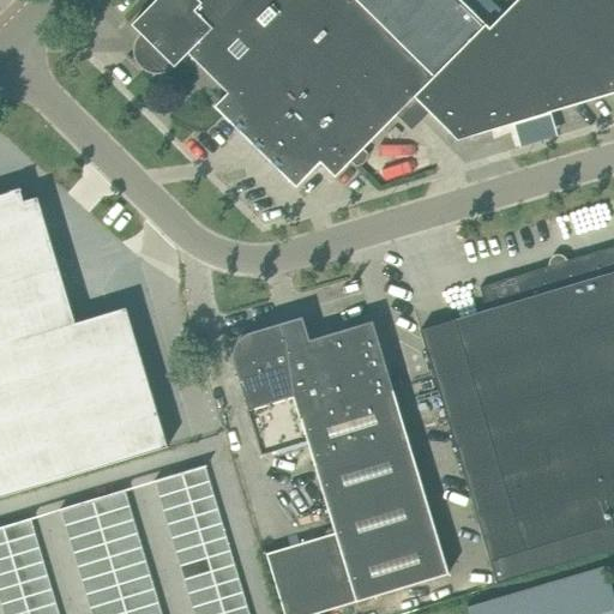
[(190,55),(188,55),(227,94),(214,107),(295,188),(320,163),(335,178),(414,97),(457,142),(613,92),(613,0),(517,0),(489,29),(459,0),(156,0),(131,25),(140,34),(139,35),(138,36),(137,37),(137,38),(136,38),(136,40),(134,41),(134,42),(134,43),(133,46),(133,47),(133,48),(133,49),(133,50),(133,52),(133,53),(133,55),(133,56),(134,58),(134,59),(134,60),(136,61),(136,62),(137,64),(138,65),(138,66),(139,67),(140,68),(143,70),(144,71),(146,72),(149,73),(151,74),(155,74),(157,74),(160,74),(163,74),(166,73),(169,71),(172,70),(174,67),(188,54),(190,55)]
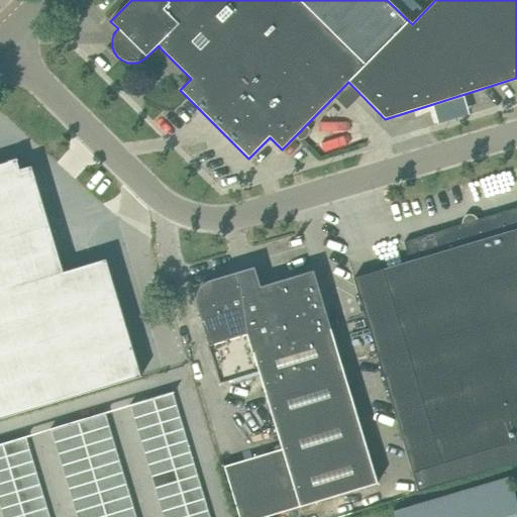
[(0,419),(141,377),(106,260),(64,272),(31,167),(20,170),(17,163),(18,163),(18,161),(17,159),(8,162),(8,163),(5,163),(0,164),(0,419)]
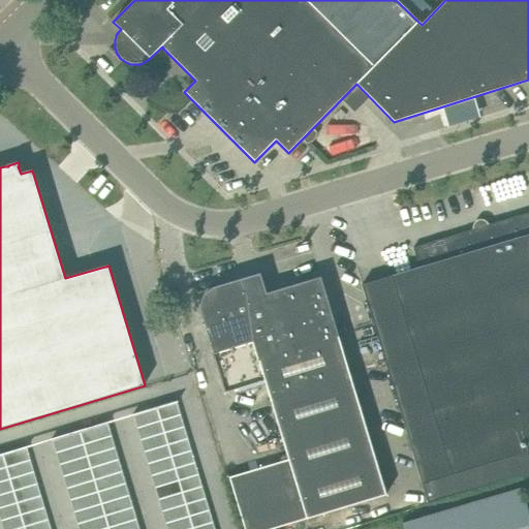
[(418,268),(362,285),(428,503),(528,472),(528,212),(413,248),(418,268)]
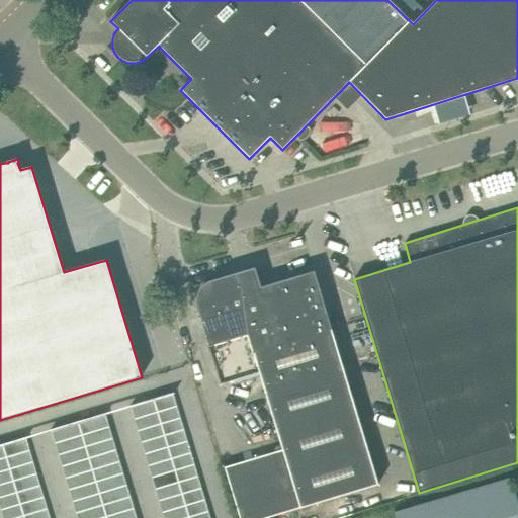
[(240,284),(236,273),(211,280),(209,281),(207,282),(205,283),(203,285),(201,286),(200,288),(199,290),(198,291),(197,294),(196,299),(196,305),(221,383),(259,372),(282,450),(225,467),(239,517),(266,517),(378,485),(320,291),(320,289),(319,289),(319,288),(319,287),(318,287),(318,286),(318,285),(317,285),(317,284),(316,283),(315,282),(314,281),(313,280),(312,280),(311,279),(310,278),(309,278),(308,277),(307,277),(306,277),(305,277),(300,276),(295,277),(275,283),(255,289),(252,280),(240,284)]
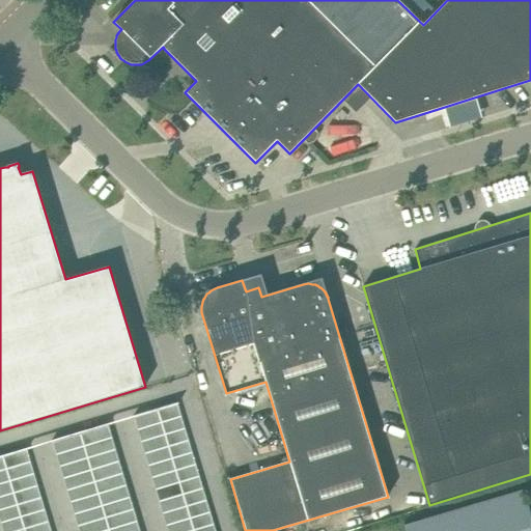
[(177,404),(158,411),(161,422),(182,416),(177,404)]
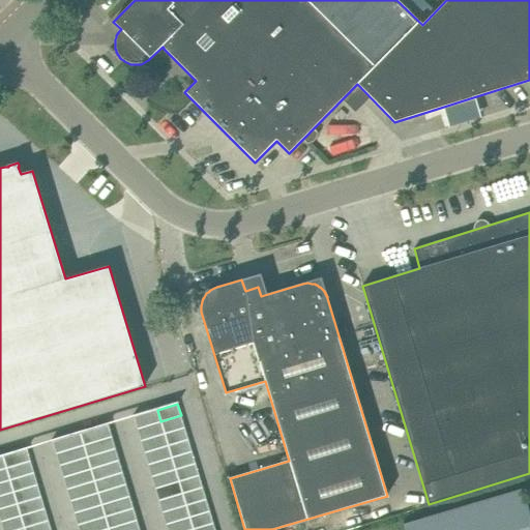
[(134,417),(137,429),(160,421),(157,410),(134,417)]
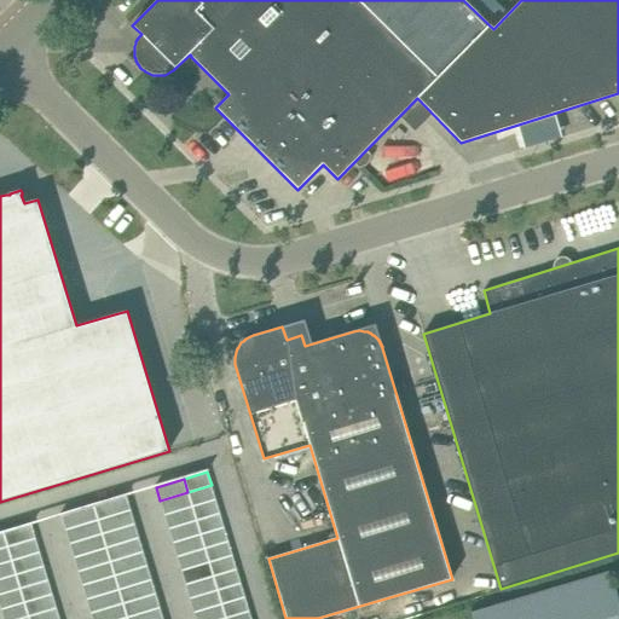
[(187,492),(192,507),(215,499),(212,485),(187,492)]
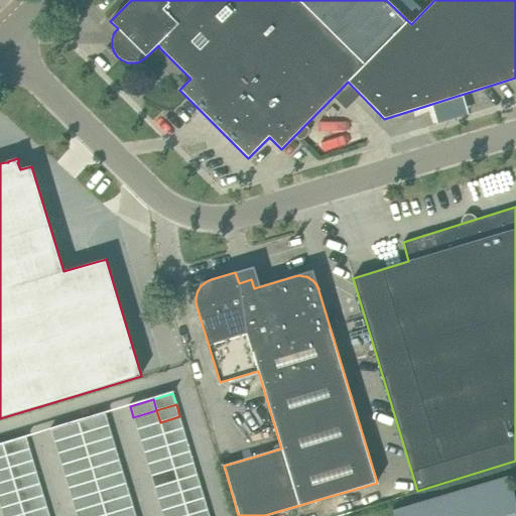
[(156,410),(133,417),(137,429),(160,422),(156,410)]
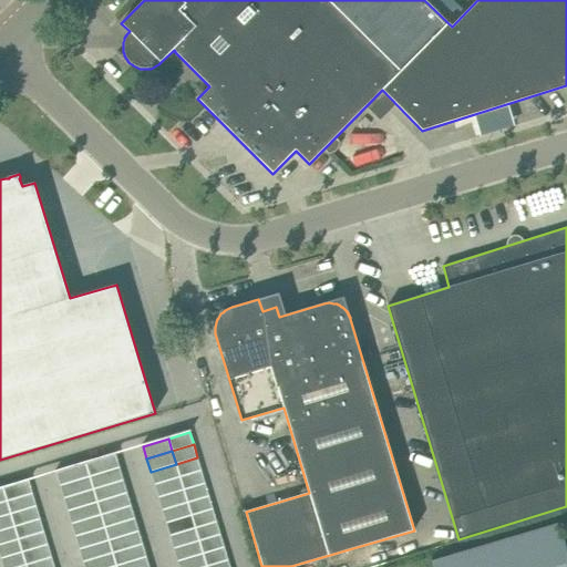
[(115,454),(85,463),(90,476),(120,467),(115,454)]
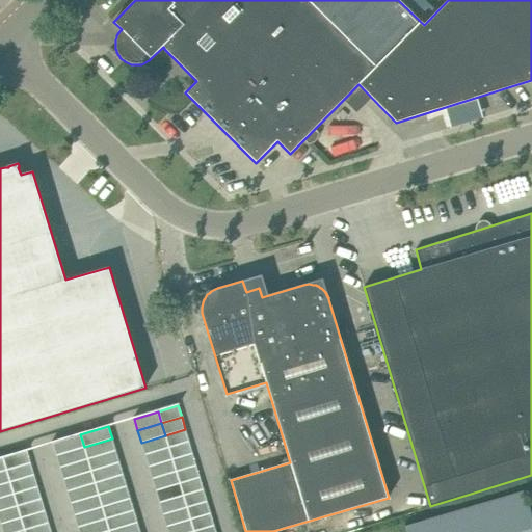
[(185,429),(165,435),(168,447),(189,441),(185,429)]
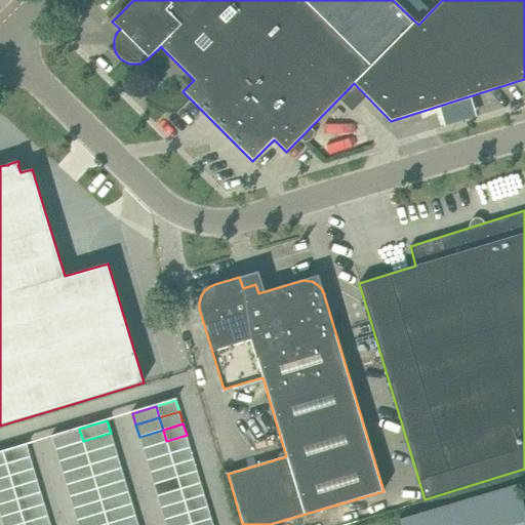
[(83,441),(79,429),(51,437),(55,449),(83,441)]
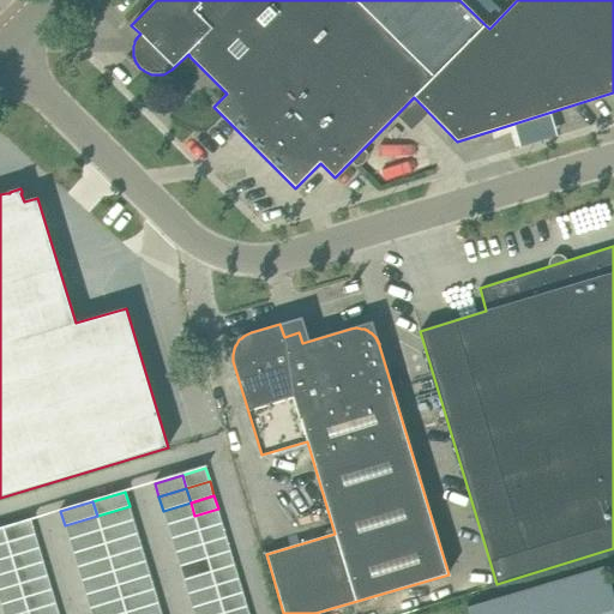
[(194,516),(191,503),(163,511),(167,524),(194,516)]
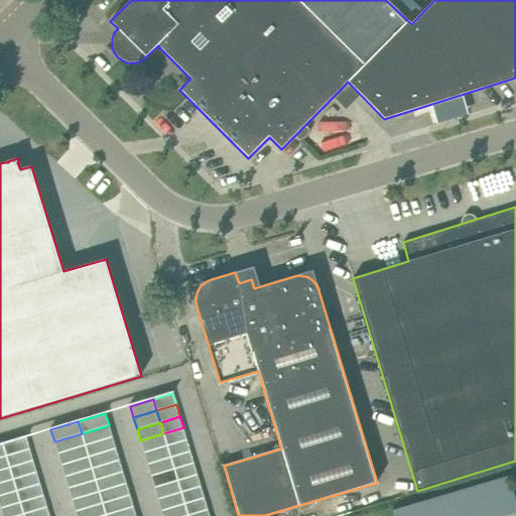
[(82,433),(85,444),(112,436),(109,425),(82,433)]
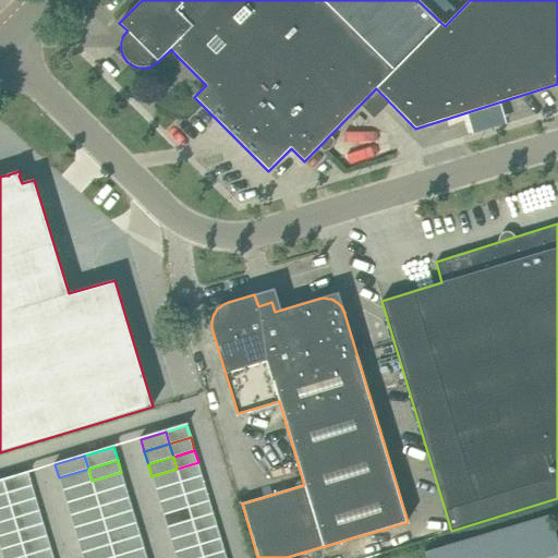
[(181,482),(202,475),(198,462),(177,469),(181,482)]
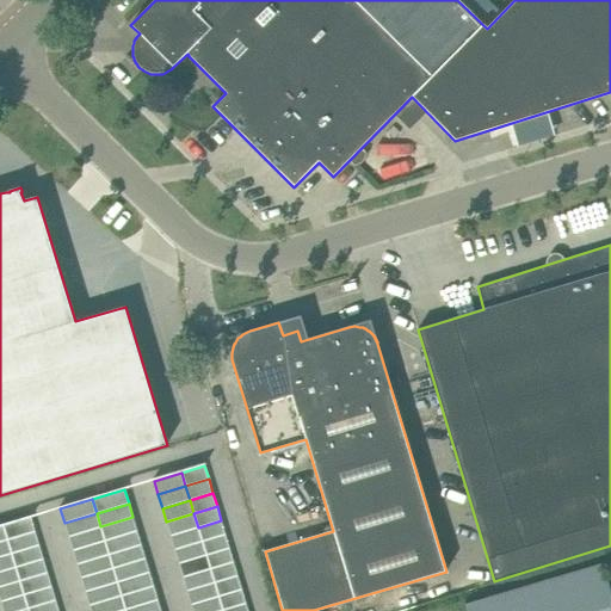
[(68,536),(100,526),(97,513),(65,523),(68,536)]
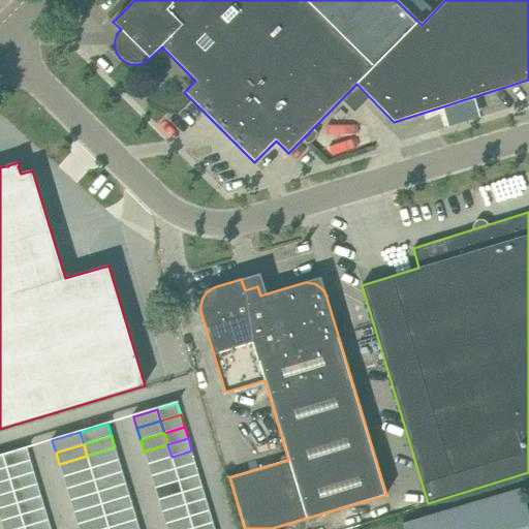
[(167,444),(144,452),(148,464),(172,457),(167,444)]
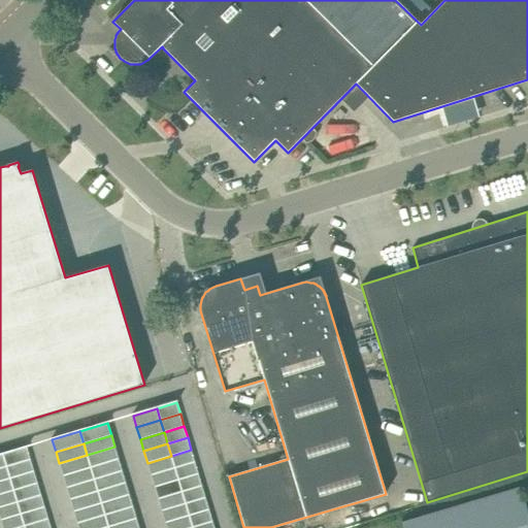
[(114,447),(87,455),(91,467),(119,459),(114,447)]
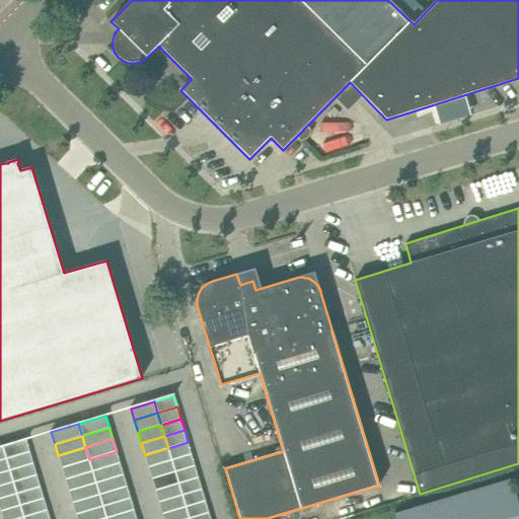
[(26,440),(3,447),(6,458),(29,451),(26,440)]
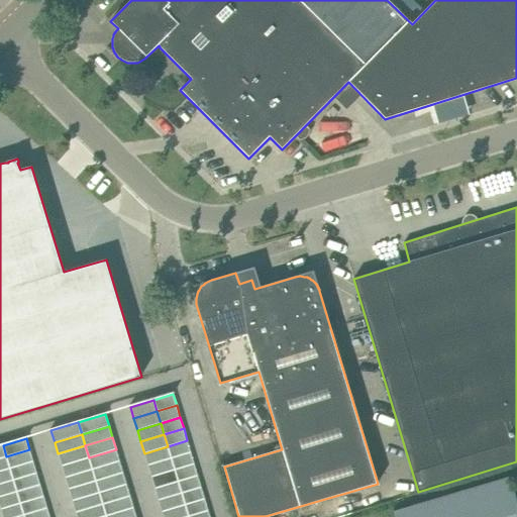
[(191,451),(187,440),(168,446),(171,457),(191,451)]
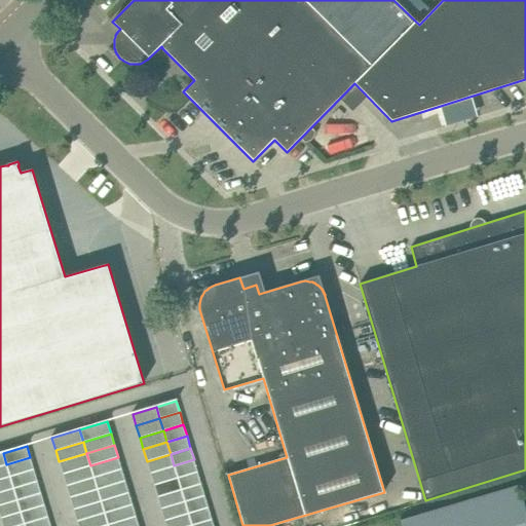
[(90,465),(86,453),(59,461),(63,474),(90,465)]
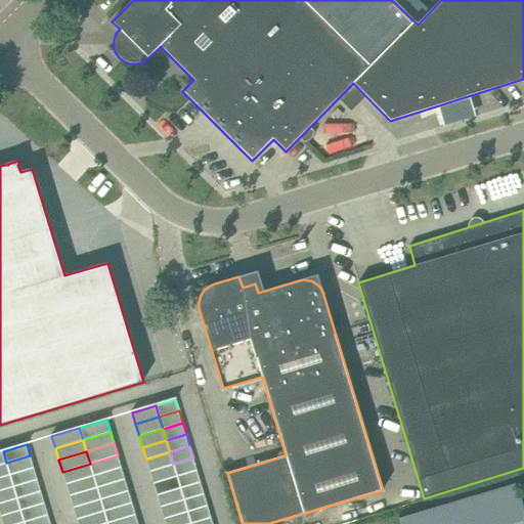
[(146,460),(149,471),(173,464),(170,452),(146,460)]
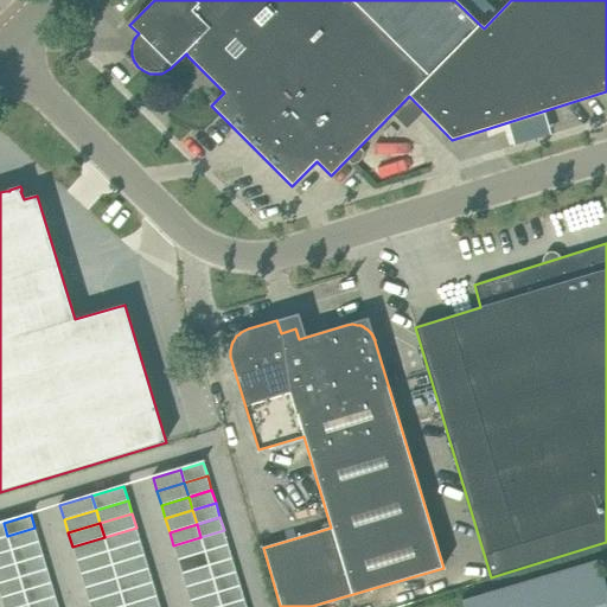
[(34,528),(7,536),(12,550),(39,542),(34,528)]
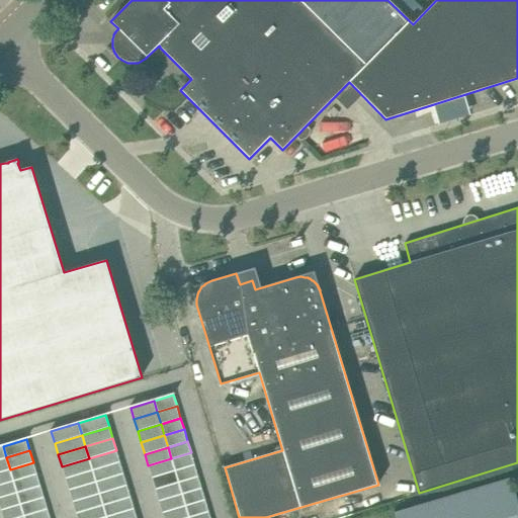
[(89,458),(92,469),(119,461),(116,450),(89,458)]
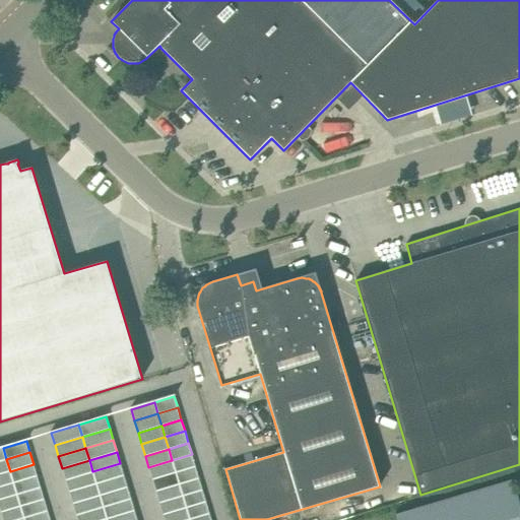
[(172,460),(176,472),(195,466),(192,454),(172,460)]
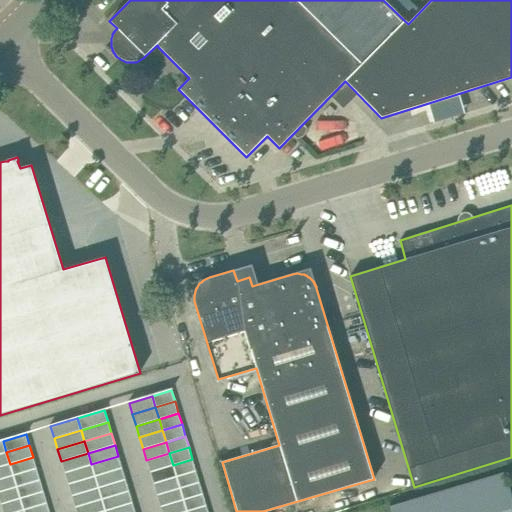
[(6,452),(0,453),(0,466),(10,464),(6,452)]
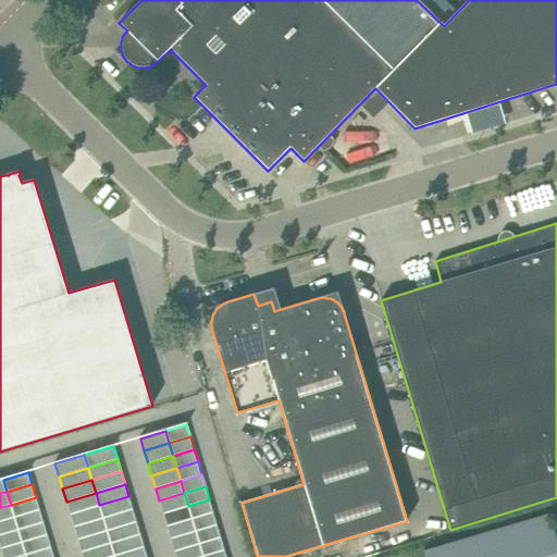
[(70,514),(99,505),(96,493),(66,502),(70,514)]
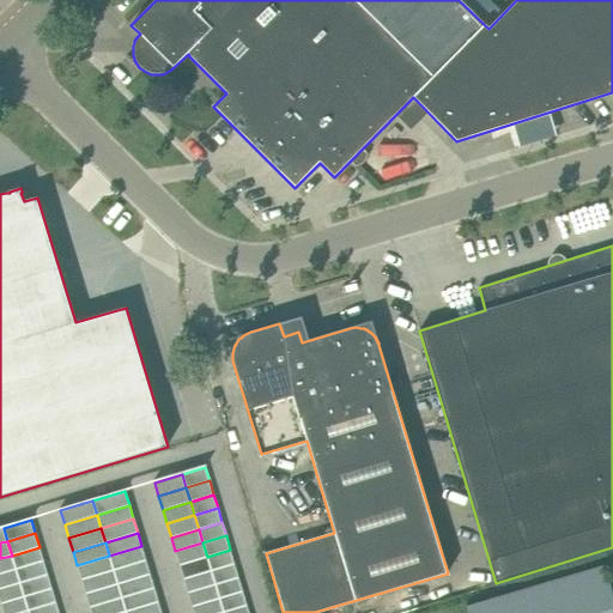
[(202,542),(175,551),(180,565),(207,557),(202,542)]
